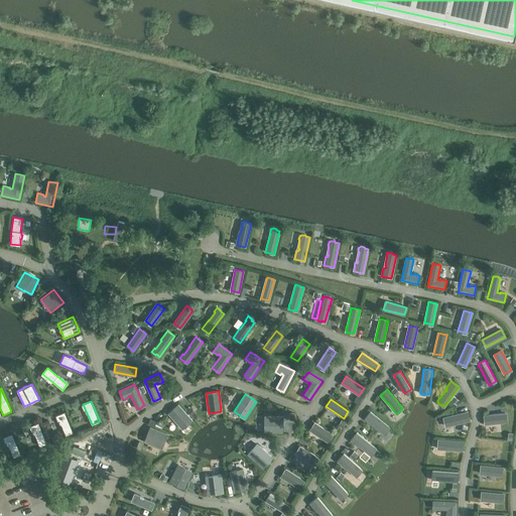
[(191,420),(178,405),(168,413),(182,428),(191,420)]
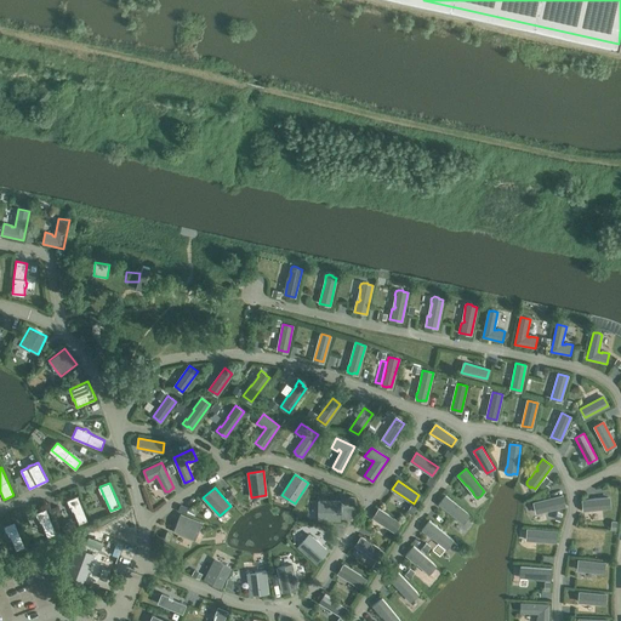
[(73,511),(79,524),(89,520),(78,495),(68,500),(73,511)]
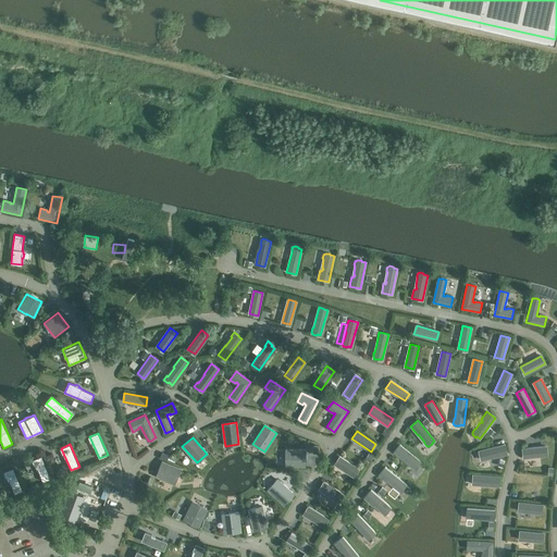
[(419,463),(421,461),(399,444),(394,452),(403,459),(404,459),(411,465),(411,466),(415,469),(417,468),(419,465),(419,463)]
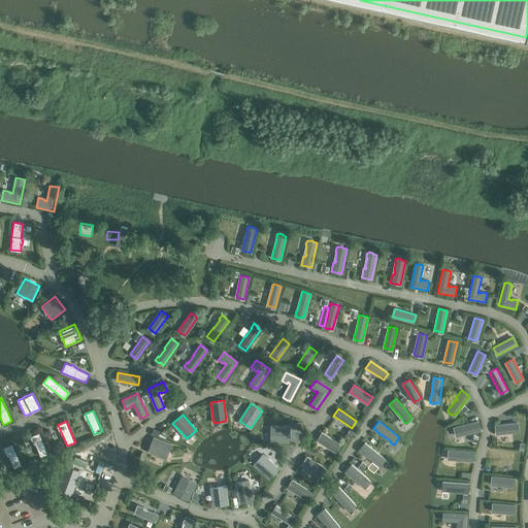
[(481,430),(479,422),(454,427),(455,430),(454,431),(455,435),(457,436),(461,435),(461,434),(469,432),(469,433),(481,430)]
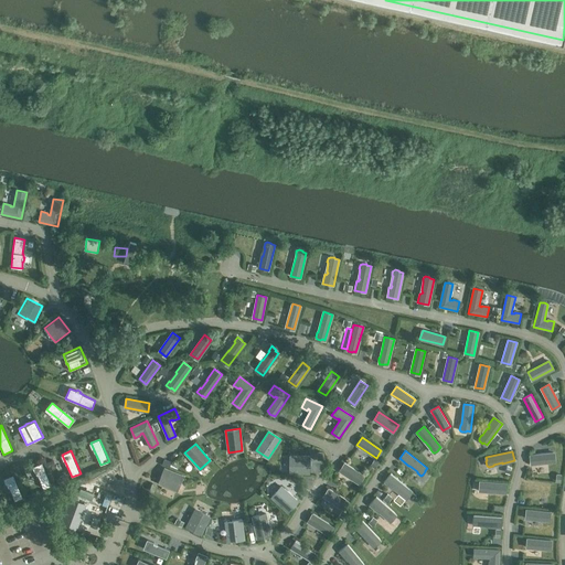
[(554,461),(554,452),(531,455),(531,464),(554,461)]
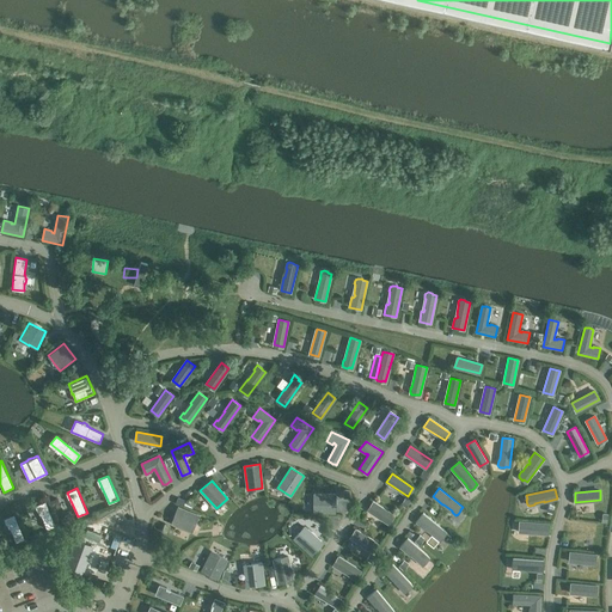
[(313,512),(335,512),(335,494),(314,494),(313,512)]
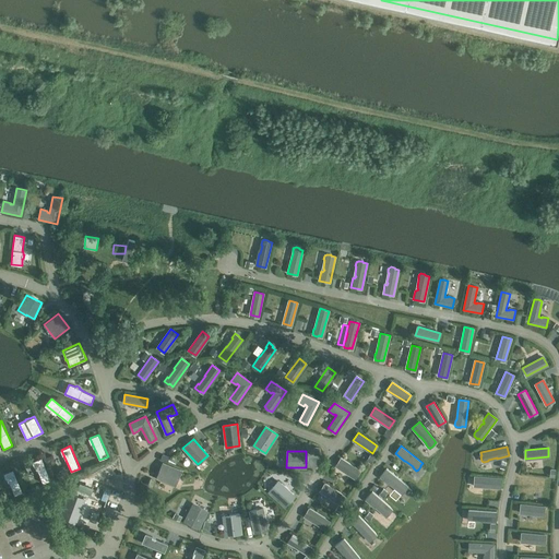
[(38,471),(43,484),(51,480),(48,472),(42,458),(33,462),(37,472),(38,471)]
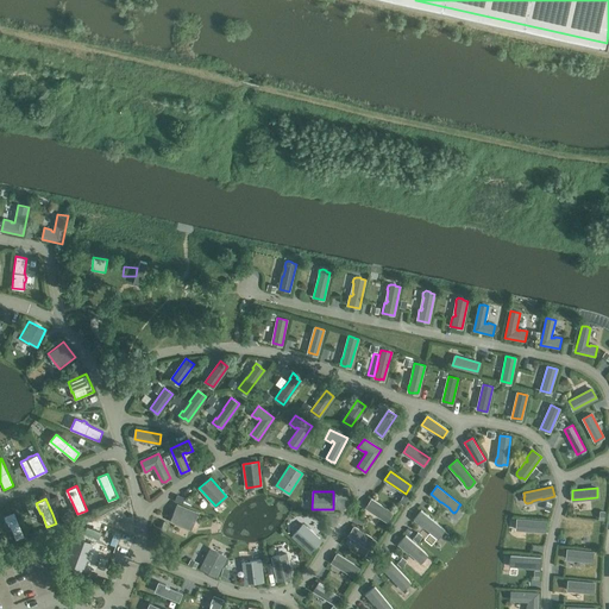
[(387,521),(393,513),(371,500),(366,507),(387,521)]
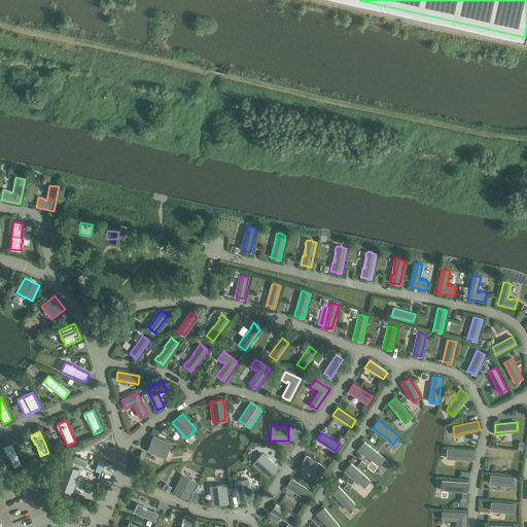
[(171,444),(153,436),(148,451),(165,458),(171,444)]
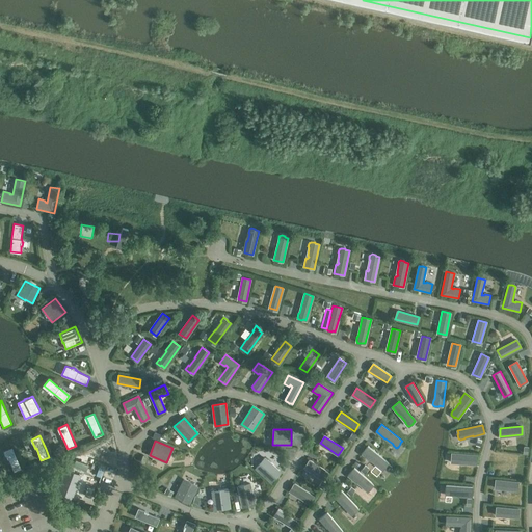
[(387,464),(389,462),(368,446),(362,454),(368,459),(369,458),(371,458),(371,460),(378,466),(378,467),(381,470),(383,470),(387,467),(387,464)]
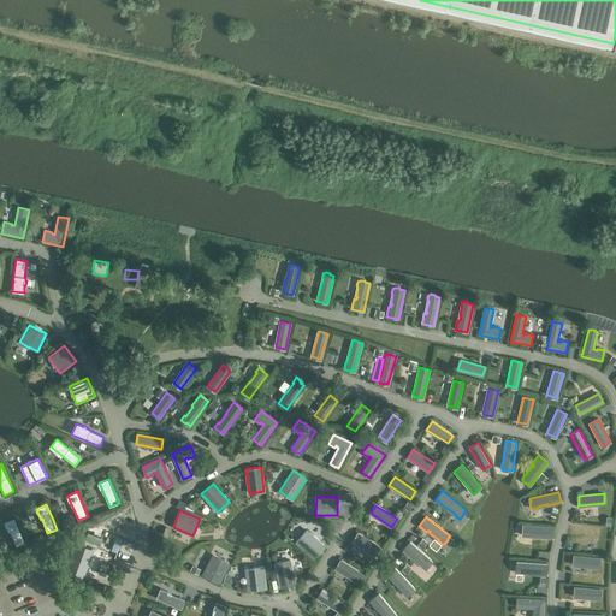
[(15,517),(5,521),(10,532),(16,546),(25,542),(15,517)]
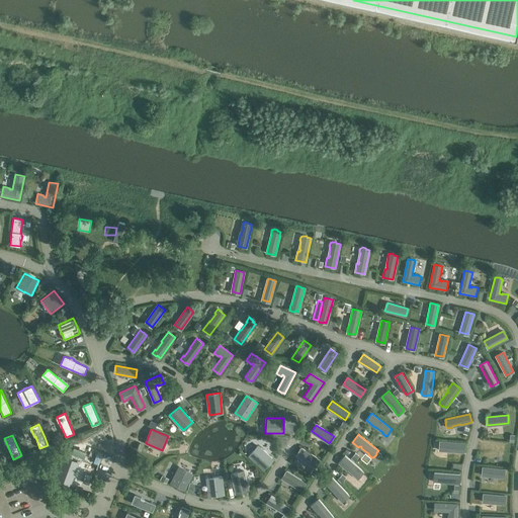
[(464,452),(464,443),(440,441),(440,444),(439,445),(439,448),(440,450),(444,451),(445,450),(452,451),(464,452)]
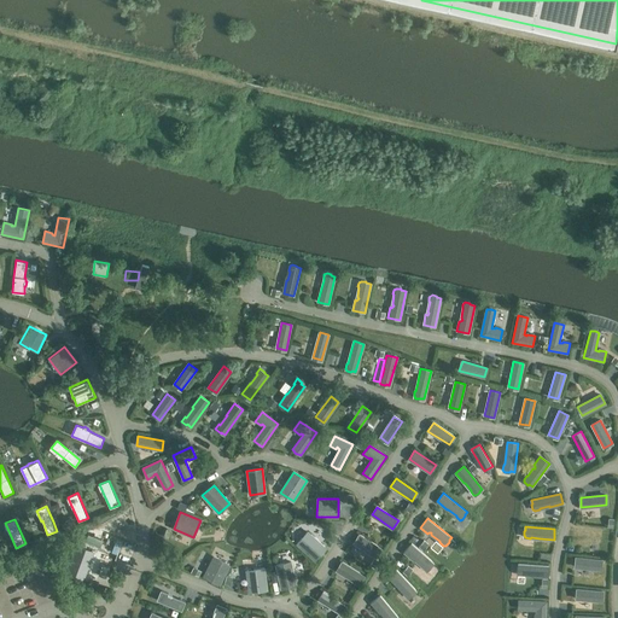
[(599,540),(600,529),(575,526),(573,536),(599,540)]
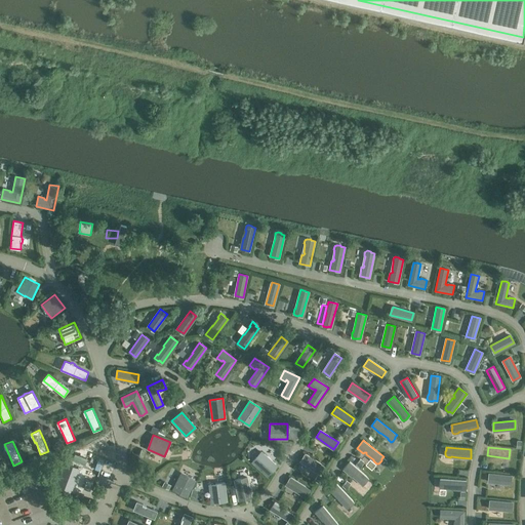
[(252,461),(268,476),(277,466),(261,452),(252,461)]
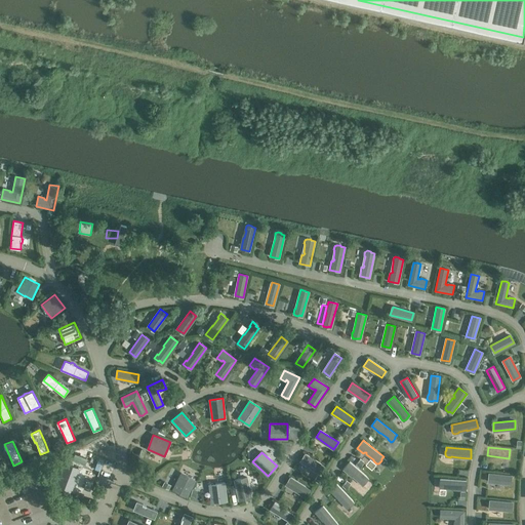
[(319,473),(324,466),(306,454),(300,461),(319,473)]
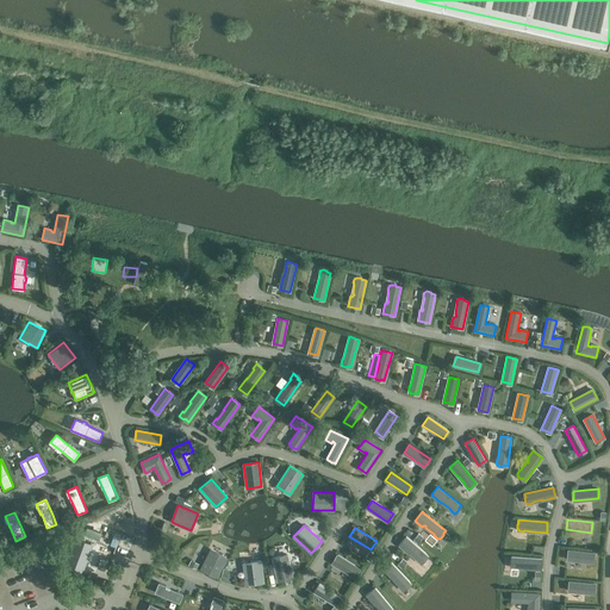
[(425,558),(428,555),(406,536),(398,546),(406,552),(408,551),(410,551),(410,553),(416,559),(416,560),(419,564),(423,562),(425,559),(425,558)]
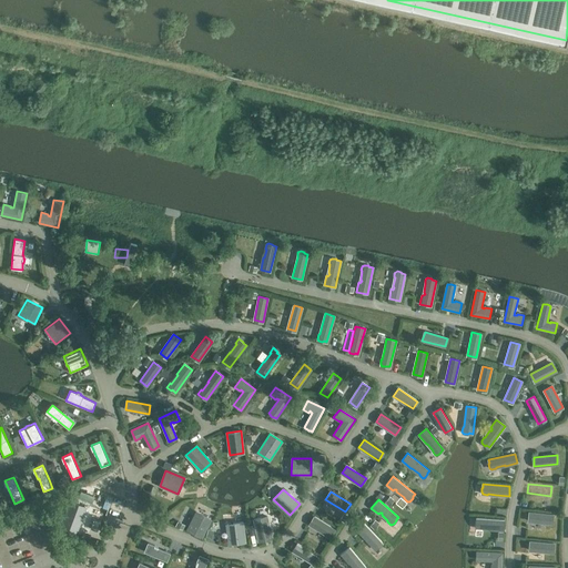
[(83,508),(71,504),(66,526),(78,529),(83,508)]
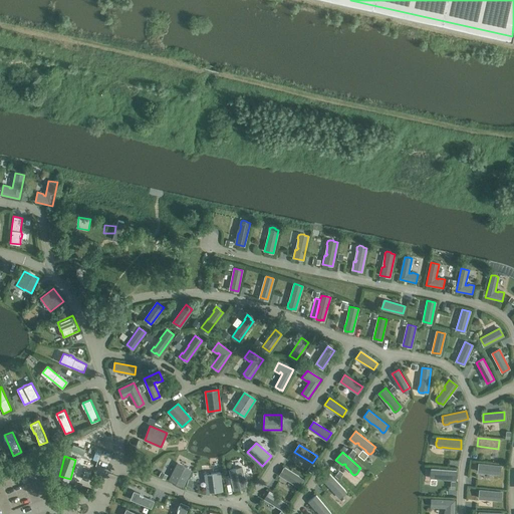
[(183,486),(191,470),(178,463),(170,479),(183,486)]
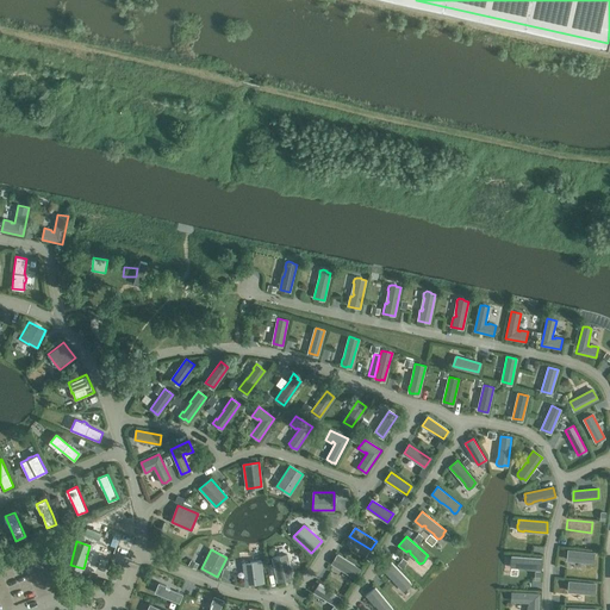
[(592,562),(593,553),(568,549),(567,560),(592,562)]
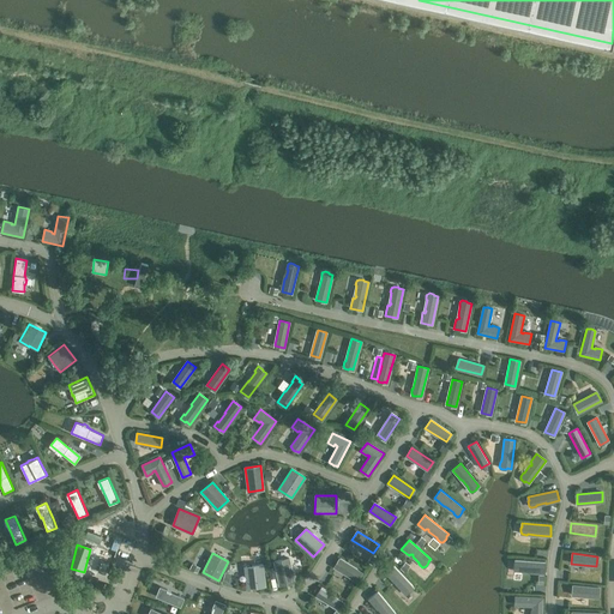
[(295,582),(289,558),(275,561),(280,585),(295,582)]
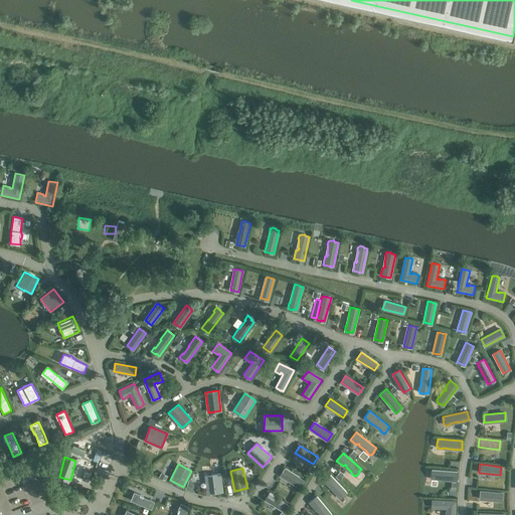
[(299,487),(303,480),(285,469),(281,476),(299,487)]
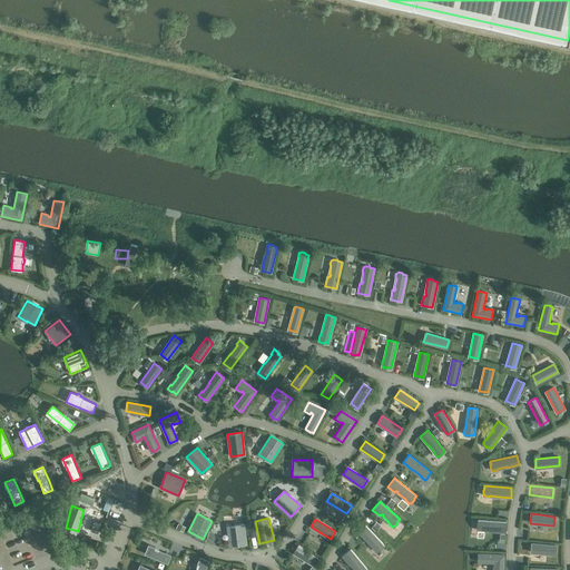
[(98,532),(101,523),(92,520),(89,530),(98,532)]
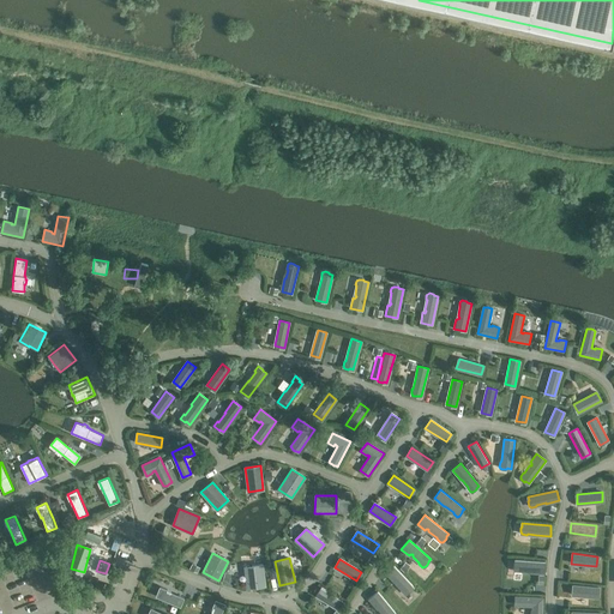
[(531,572),(545,573),(546,561),(516,560),(515,564),(513,569),(516,571),(521,571),(531,571),(531,572)]
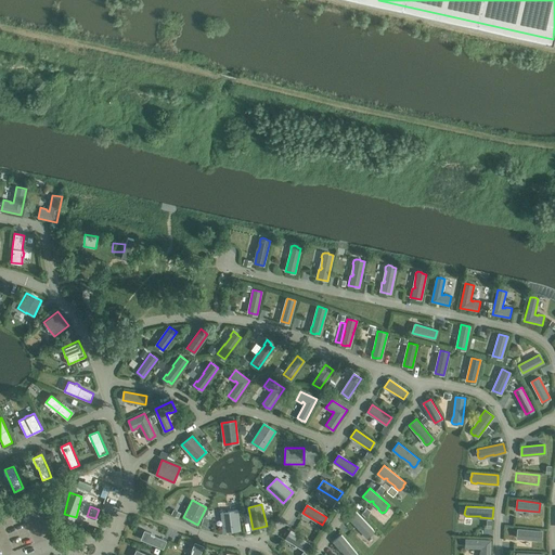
[(224,531),(240,529),(237,511),(221,513),(224,531)]
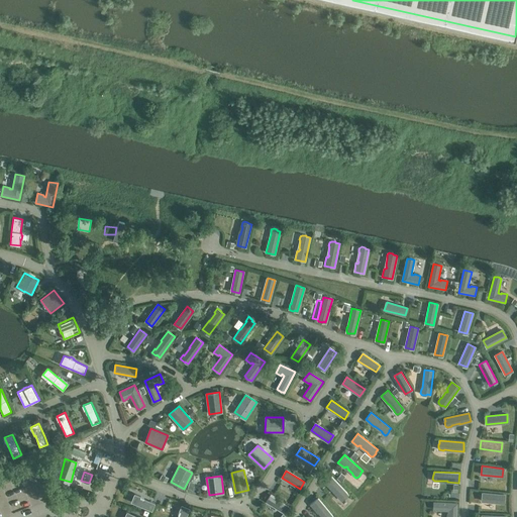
[(346,497),(348,494),(331,477),(325,483),(338,496),(338,497),(341,500),(343,500),(346,498),(346,497)]
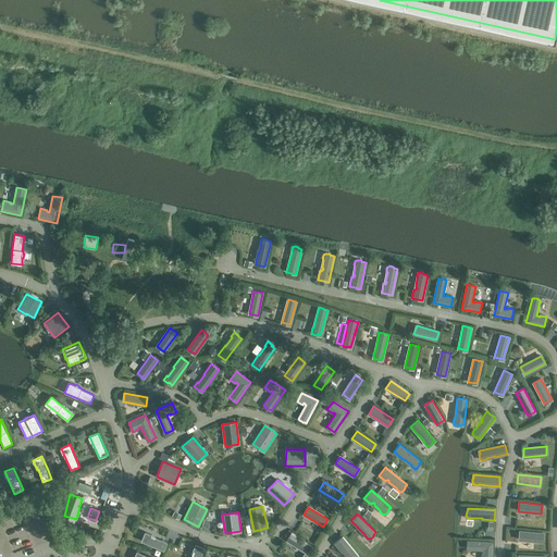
[(542,542),(543,533),(520,531),(519,540),(542,542)]
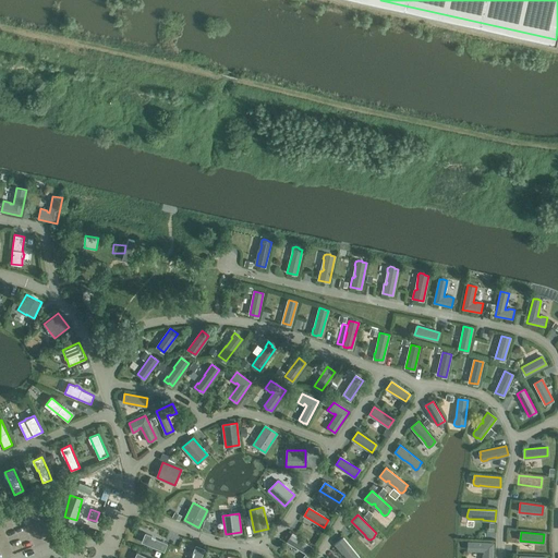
[(142,541),(164,549),(167,542),(146,533),(142,541)]
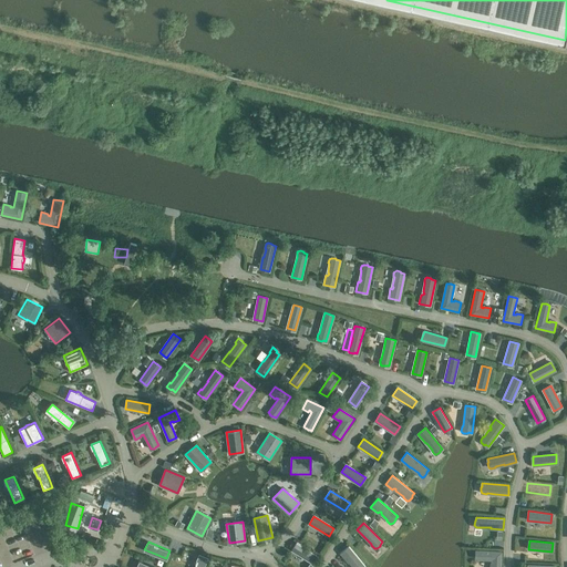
[(297,543),(292,550),(312,563),(317,555),(297,543)]
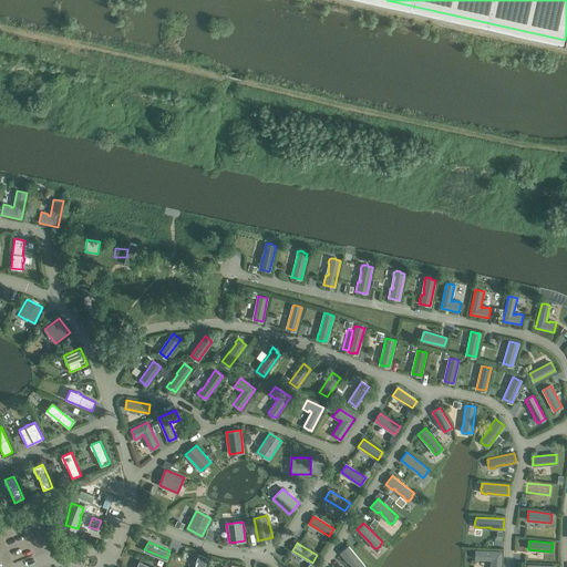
[(364,566),(366,566),(349,546),(340,553),(347,560),(348,559),(350,559),(349,562),(353,566),(364,566)]
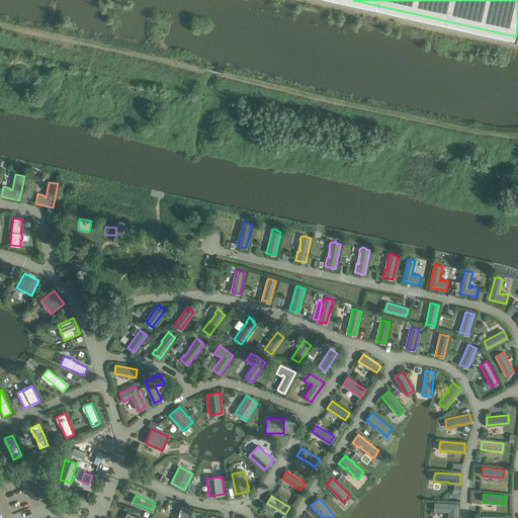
[(457,517),(458,504),(435,503),(435,504),(434,506),(434,507),(435,509),(434,511),(449,511),(449,514),(448,514),(447,517),(457,517)]
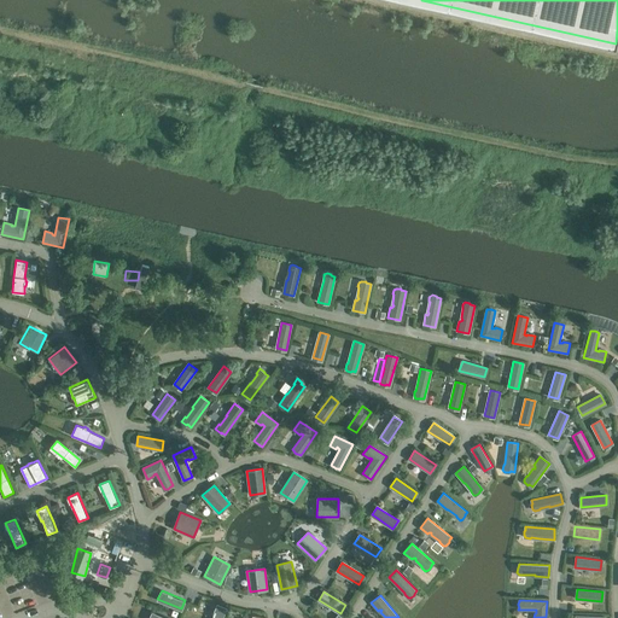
[(221,617),(227,607),(217,602),(211,617),(221,617)]
